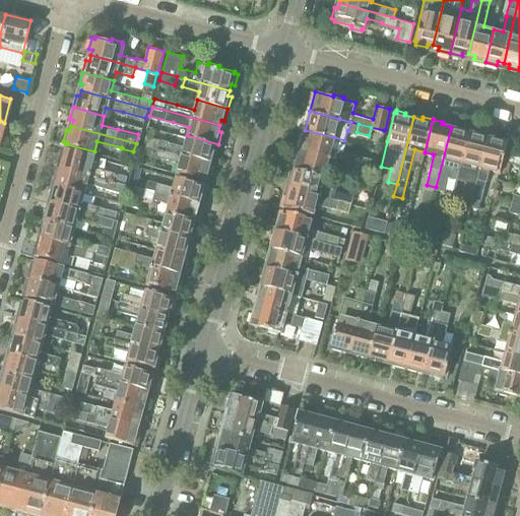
[(451,127),(436,187),(443,189),(447,175),(458,178),(461,162),(470,129),(460,126),(459,129),(451,127)]
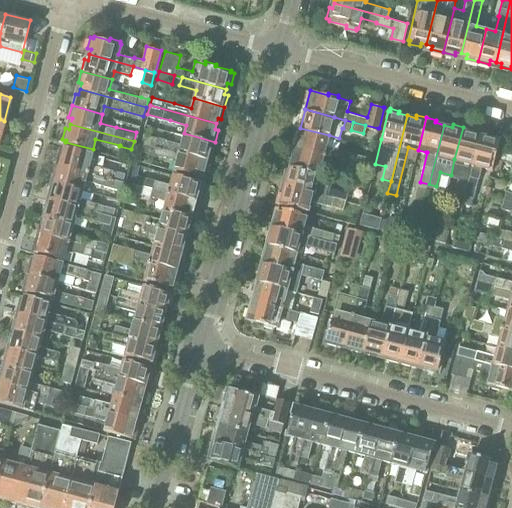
[(454,159),(451,175),(459,177),(458,181),(459,182),(457,191),(465,193),(480,134),(472,132),(472,129),(463,127),(454,159)]
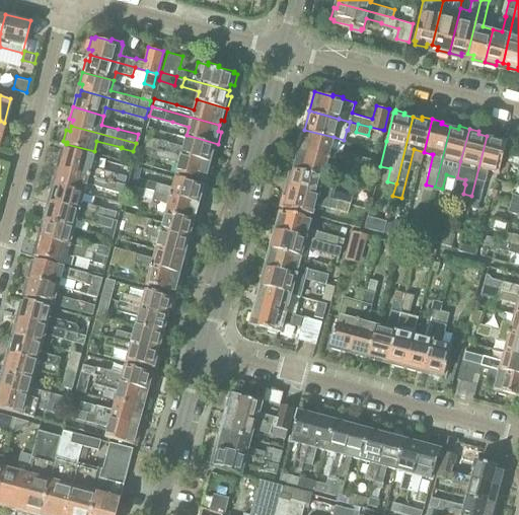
[(304,130),(299,148),(338,159),(347,161),(361,165),(364,166),(372,168),(375,158),(363,155),(341,149),(340,150),(330,147),(334,137),(304,130)]
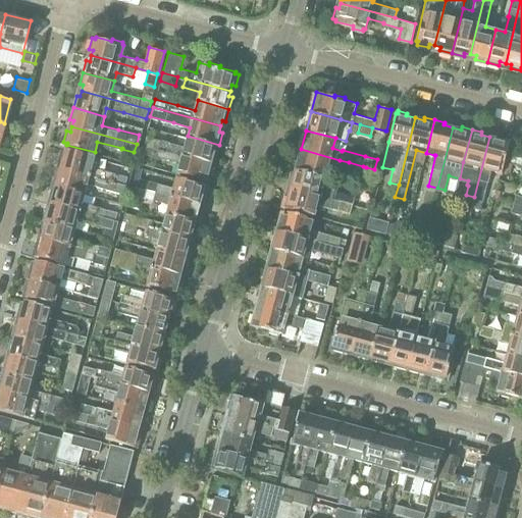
[(146,135),(144,143),(211,161),(212,155),(216,156),(219,145),(188,136),(186,145),(146,135)]
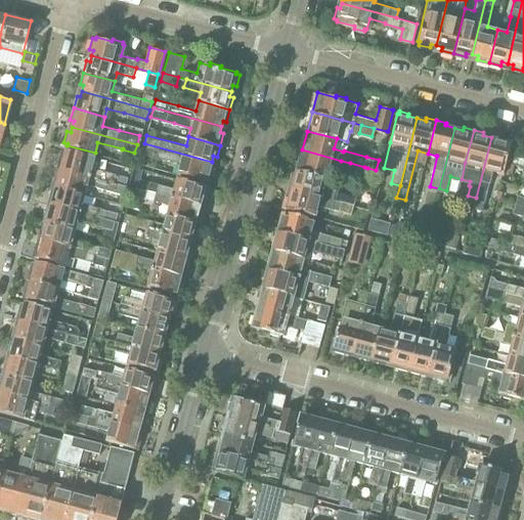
[(491,137),(476,198),(485,201),(492,169),(504,172),(511,142),(510,141),(510,139),(501,136),(500,139),(491,137)]
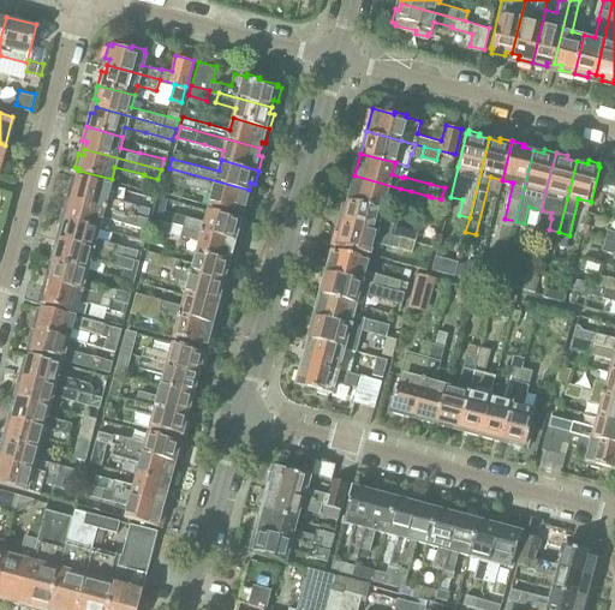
[(169,168),(167,179),(184,183),(213,190),(210,203),(243,211),(243,209),(248,210),(251,198),(246,197),(249,190),(169,168)]
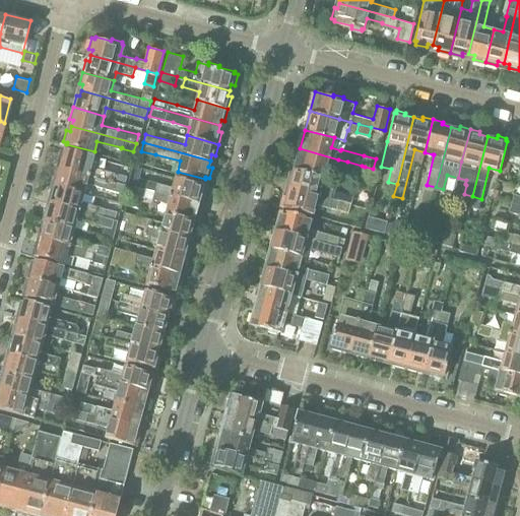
[(62,148),(59,159),(62,160),(61,166),(125,183),(127,175),(115,172),(90,166),(93,155),(65,147),(65,149),(62,148)]
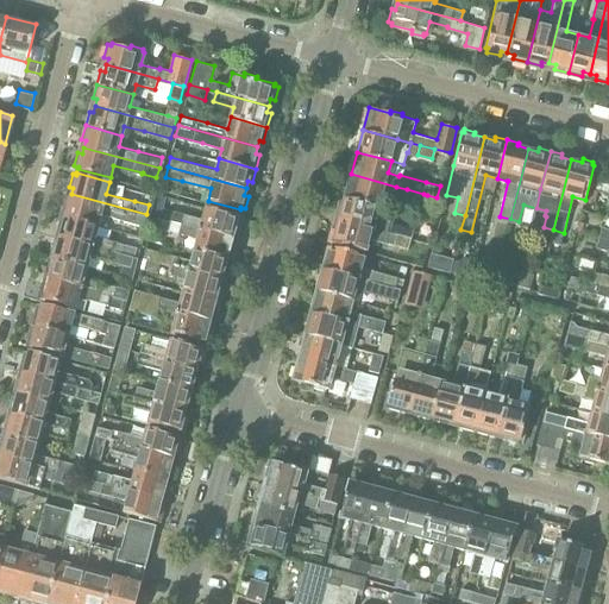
[(351,174),(345,196),(380,205),(382,193),(394,196),(396,187),(351,174)]
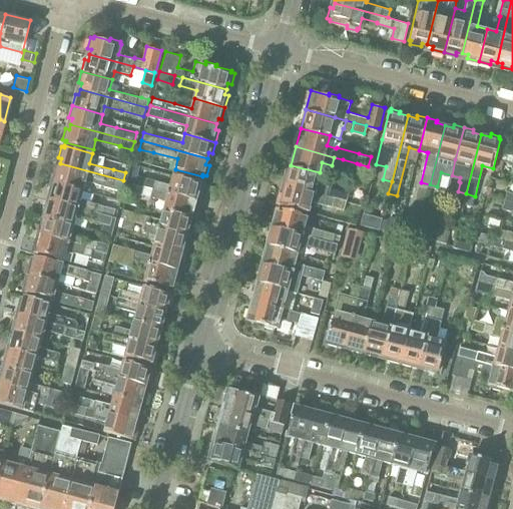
[(354,171),(357,163),(343,159),(341,168),(354,171)]
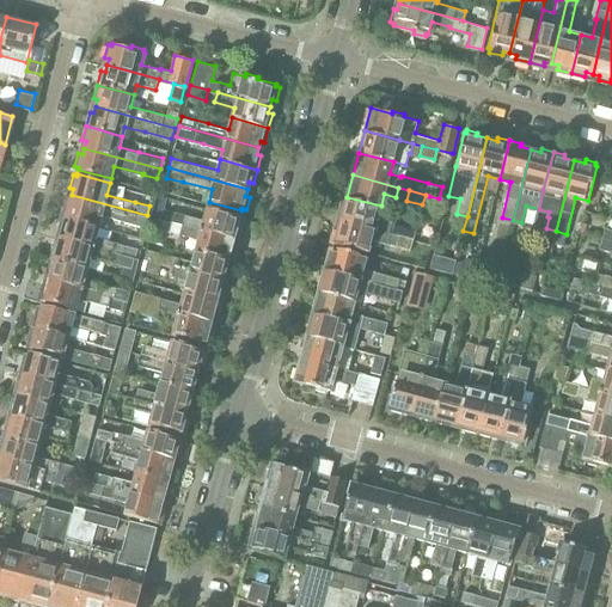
[(66,201),(61,215),(98,225),(101,215),(120,220),(147,227),(151,218),(147,216),(147,215),(72,195),(69,202),(66,201)]
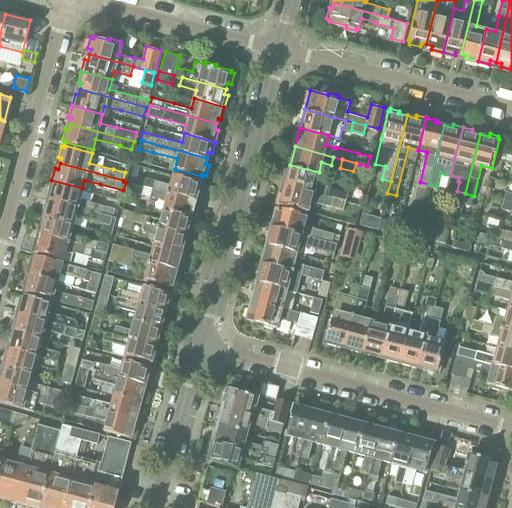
[(290,165),(285,183),(346,200),(348,190),(316,182),(319,172),(290,165)]
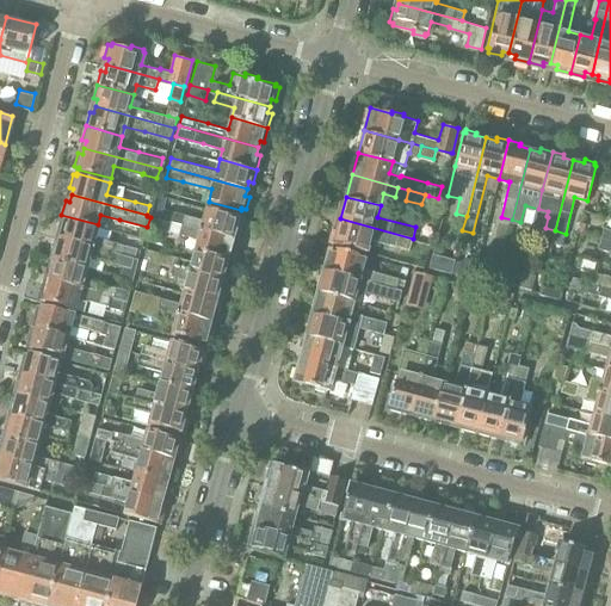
[(161,206),(159,217),(171,220),(181,223),(234,237),(235,230),(240,232),(244,218),(239,217),(240,216),(207,206),(204,218),(186,214),(161,206)]
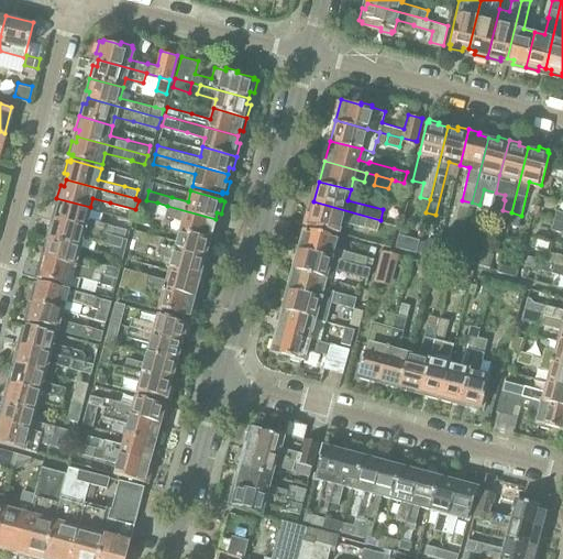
[(56,198),(53,211),(57,212),(55,218),(125,237),(127,229),(105,223),(87,219),(90,207),(56,198)]
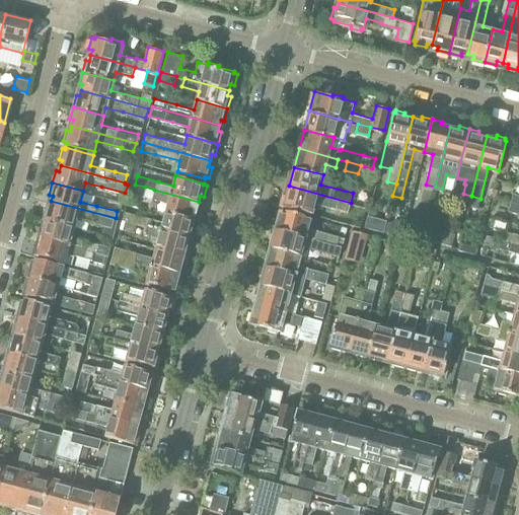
[(135,185),(132,195),(143,198),(145,187),(135,185)]
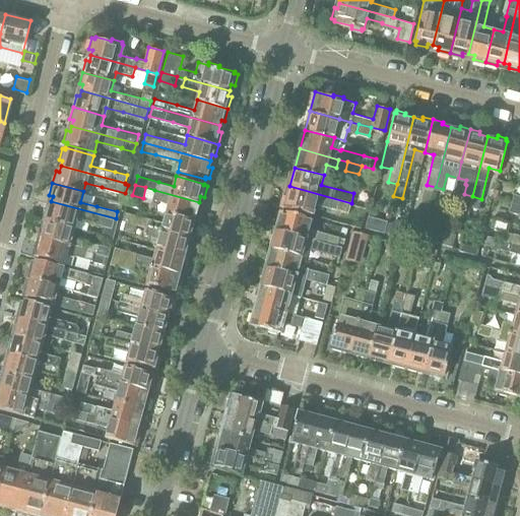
[(289,186),(283,205),(313,213),(316,202),(348,211),(351,203),(289,186)]
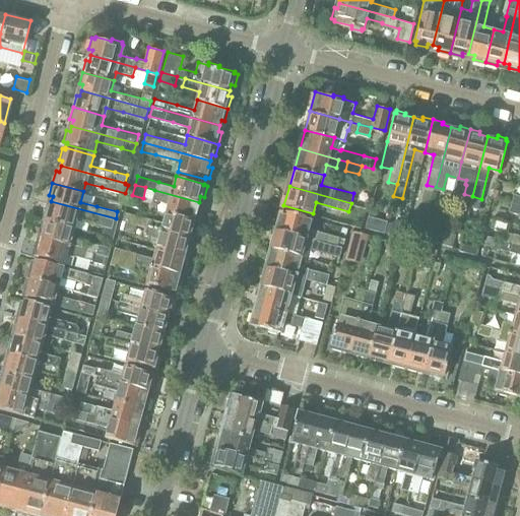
[(154,190),(152,199),(169,204),(167,212),(197,220),(201,208),(197,207),(199,202),(154,190)]
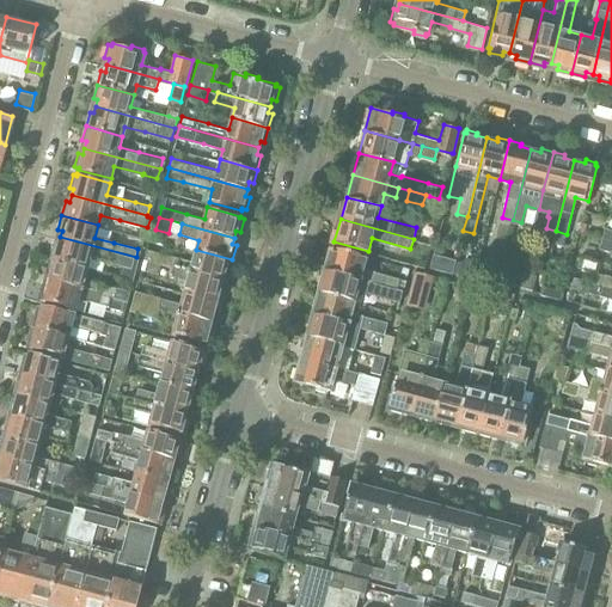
[(54,243),(50,257),(87,267),(90,255),(109,261),(123,264),(121,275),(133,279),(139,258),(136,257),(60,237),(59,244),(54,243)]
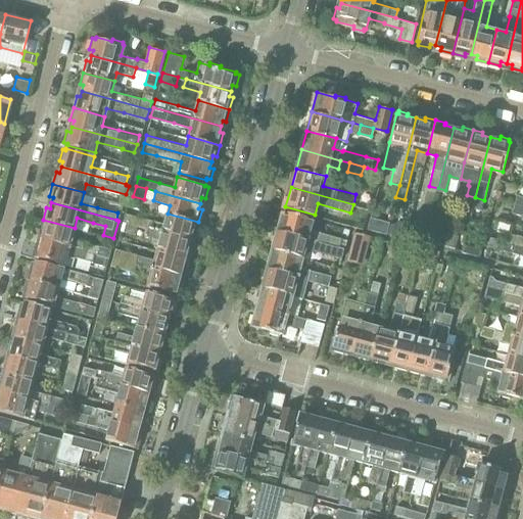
[(522,204),(515,202),(512,211),(522,214),(522,204)]
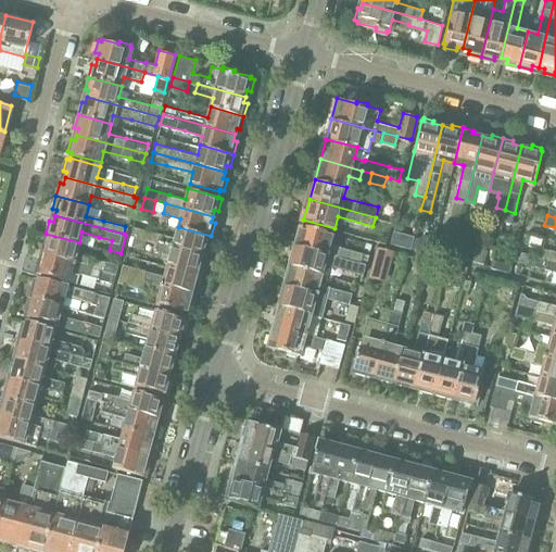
[(299,225),(295,236),(299,236),(297,245),(361,262),(363,252),(329,243),(332,231),(302,224),(301,226),(299,225)]
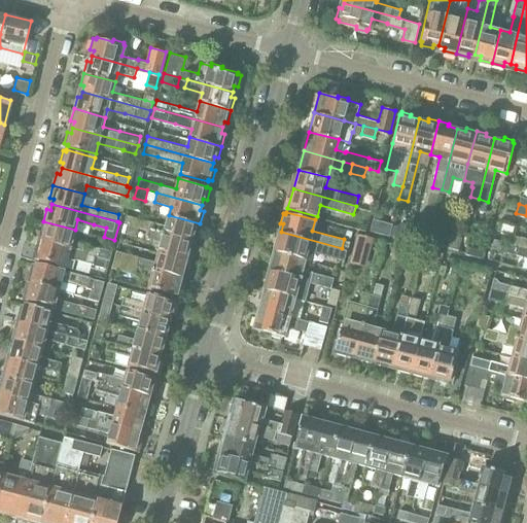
[(129,214),(127,222),(139,225),(147,229),(191,240),(194,235),(197,236),(200,223),(169,215),(166,224),(129,214)]
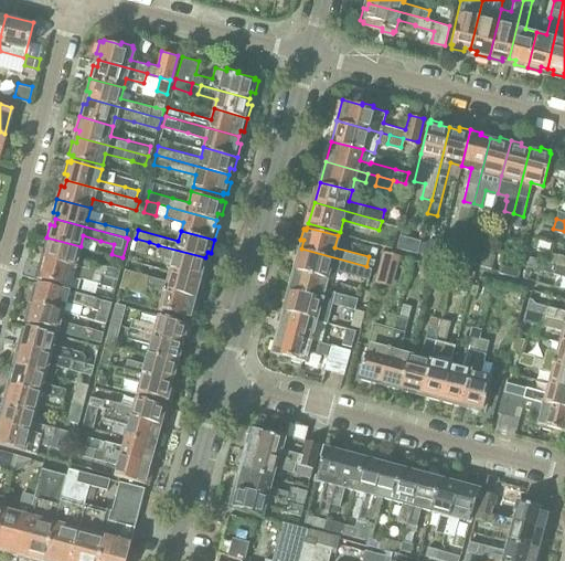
[(417,251),(422,239),(400,233),(396,246),(417,251)]
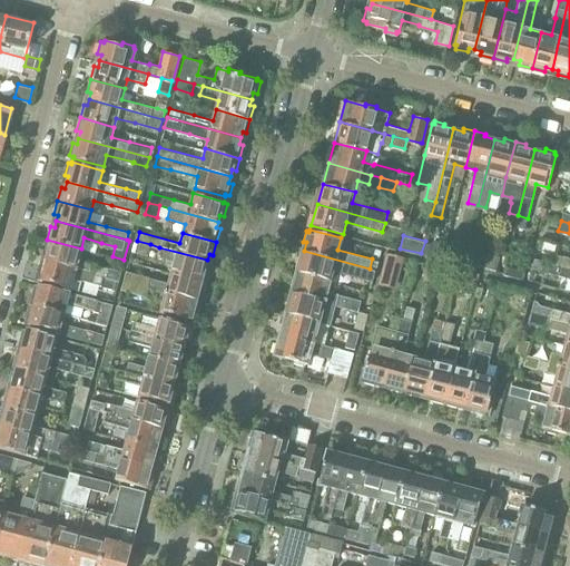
[(47,240),(43,252),(47,253),(46,260),(115,277),(118,279),(120,270),(78,259),(81,249),(47,240)]
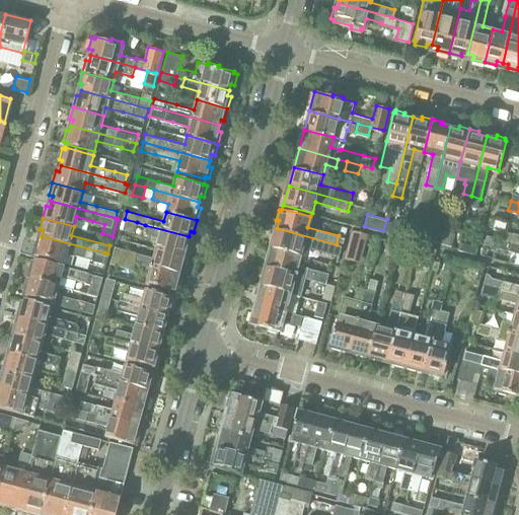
[(387,219),(383,230),(384,231),(400,235),(403,223),(387,219)]
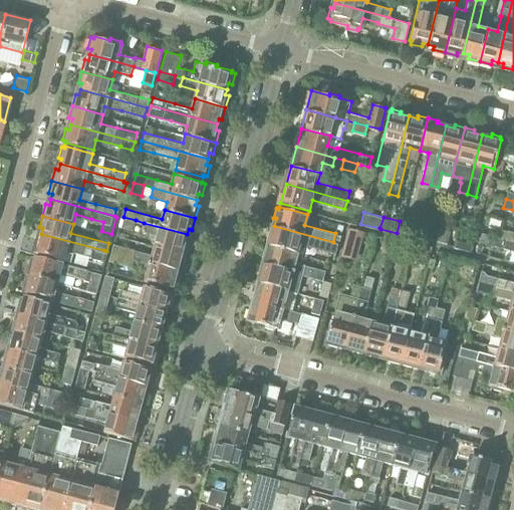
[(136,221),(123,218),(121,226),(134,229),(136,221)]
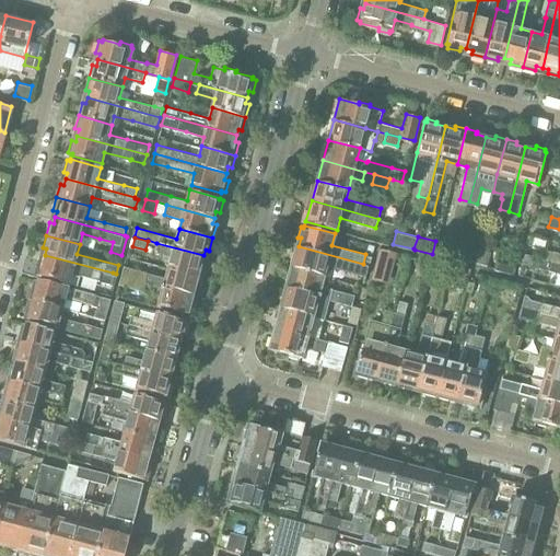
[(444,242),(440,258),(453,262),(456,245),(444,242)]
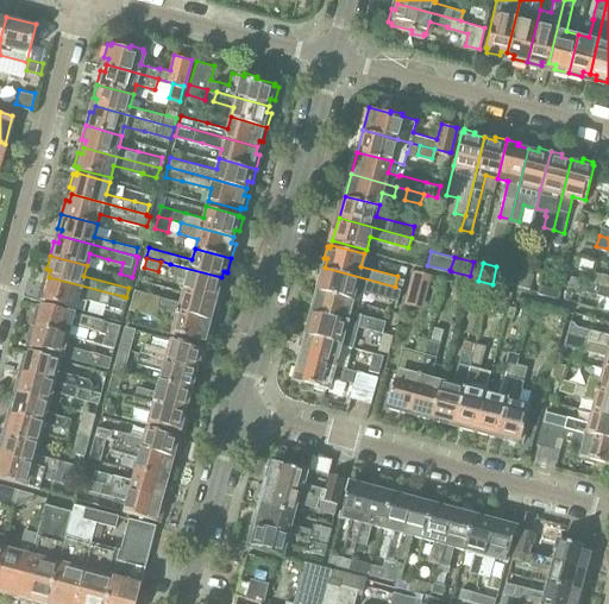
[(170,264),(167,274),(187,280),(183,289),(220,300),(224,285),(220,284),(221,277),(170,264)]
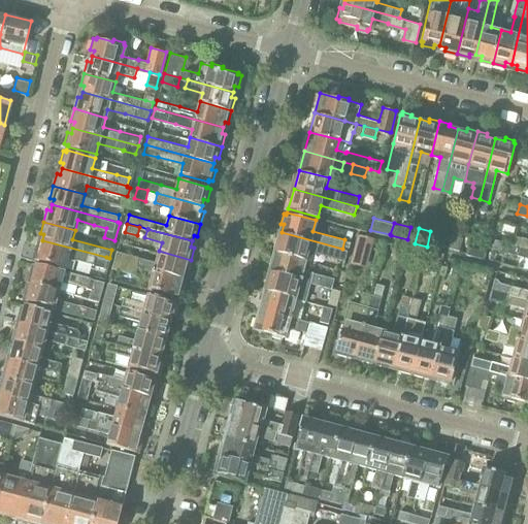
[(437,242),(446,246),(450,232),(441,230),(437,242)]
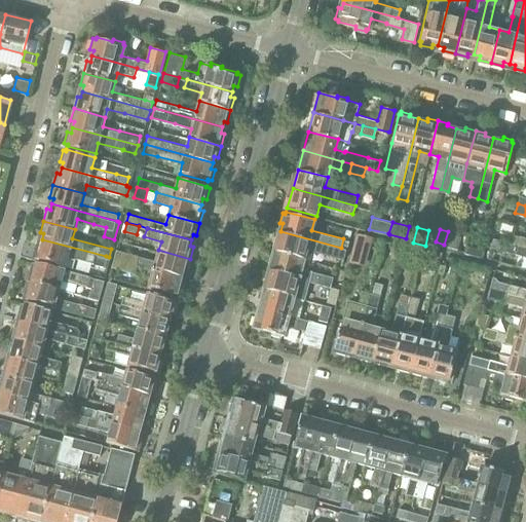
[(275,238),(272,250),(302,257),(305,248),(315,251),(315,250),(338,257),(344,258),(346,250),(341,248),(280,231),(278,239),(275,238)]
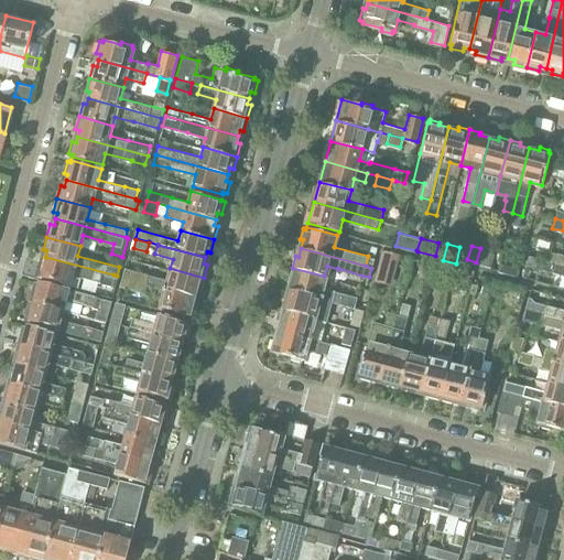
[(494,252),(480,248),(476,262),(490,266),(494,252)]
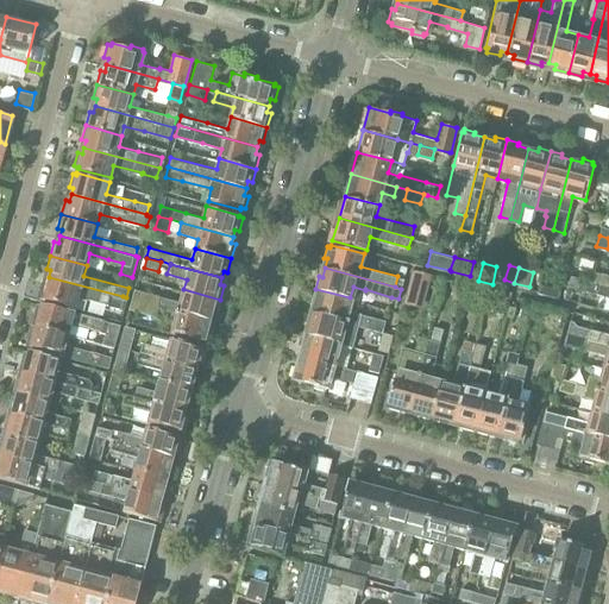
[(424,306),(432,274),(413,269),(405,301),(424,306)]
